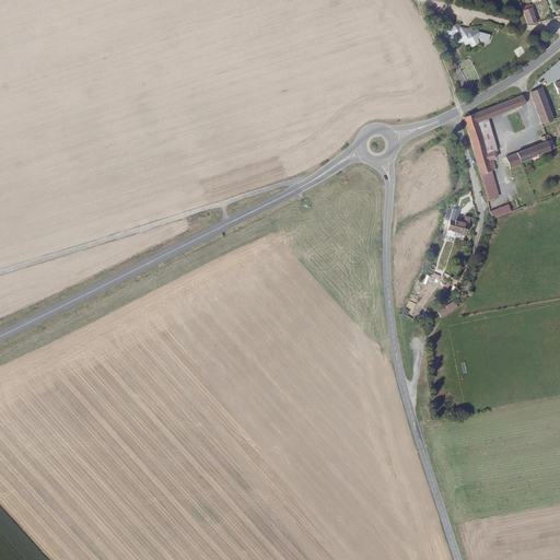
[(531,4),(527,6),(528,9),(523,11),(527,23),(537,23),(531,4)]
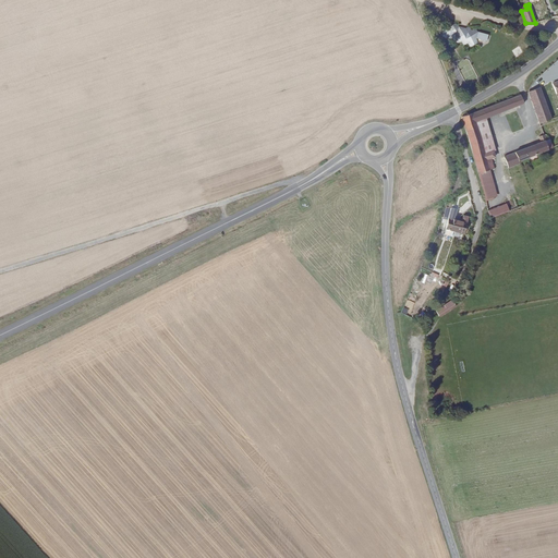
[(486,41),(488,35),(477,32),(471,31),(465,28),(459,27),(452,25),(444,29),(443,36),(456,39),(461,41),(463,45),(468,44),(470,47),(474,45),(476,38),(486,41)]
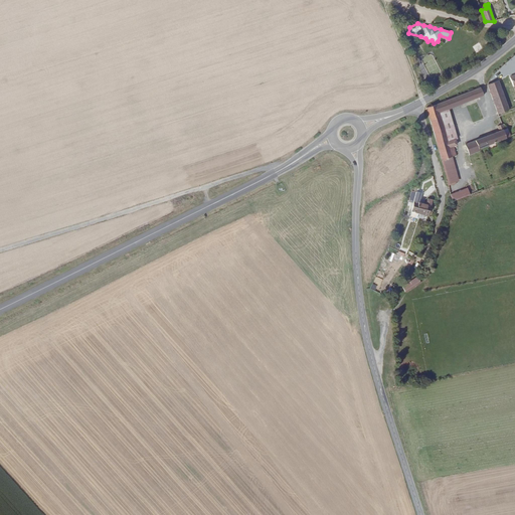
[(488,84),(498,115),(509,111),(498,80),(488,84)]
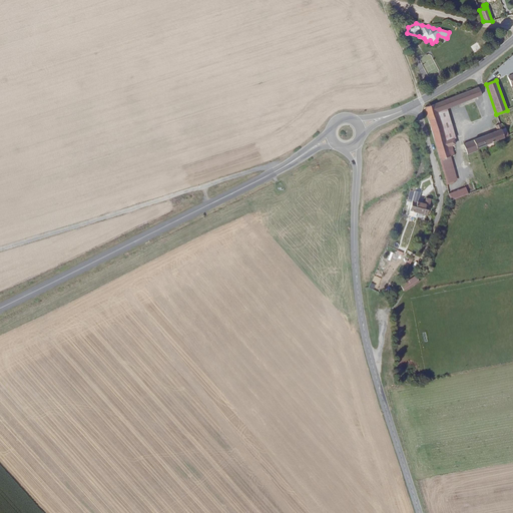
[(425,108),(437,150),(451,145),(455,144),(453,139),(446,141),(437,112),(447,108),(482,95),(478,87),(425,108)]
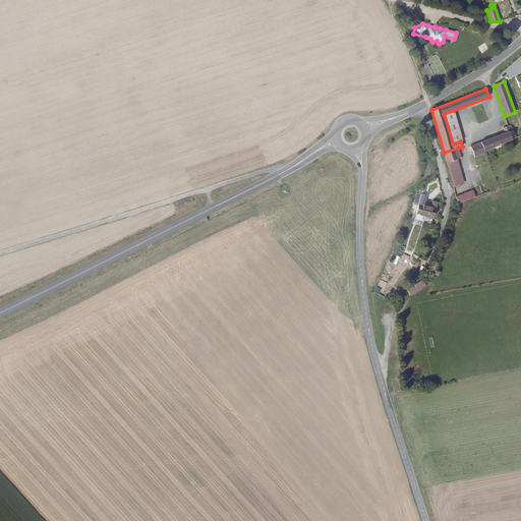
[(460,141),(462,140),(454,110),(444,114),(453,143),(460,141)]
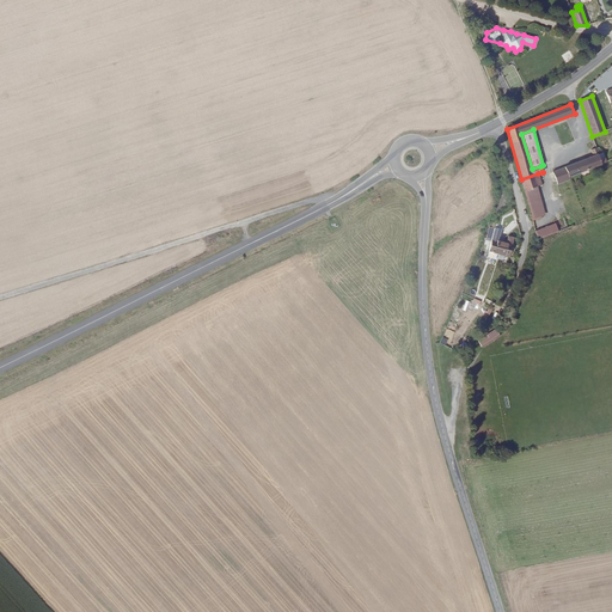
[(599,154),(597,148),(592,150),(594,155),(552,172),(557,184),(570,179),(569,177),(601,164),(598,154),(599,154)]
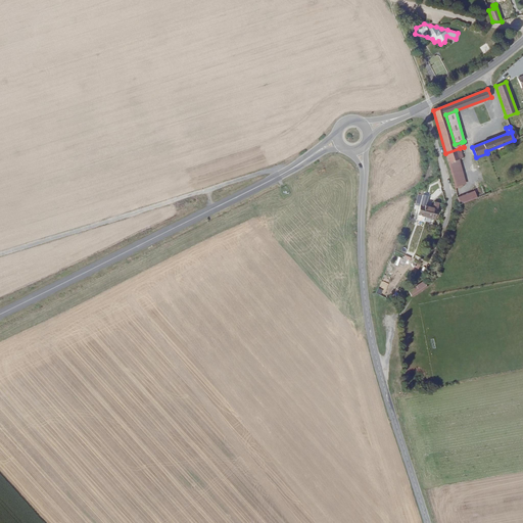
[(445,153),(448,163),(459,159),(463,158),(460,148),(445,153)]
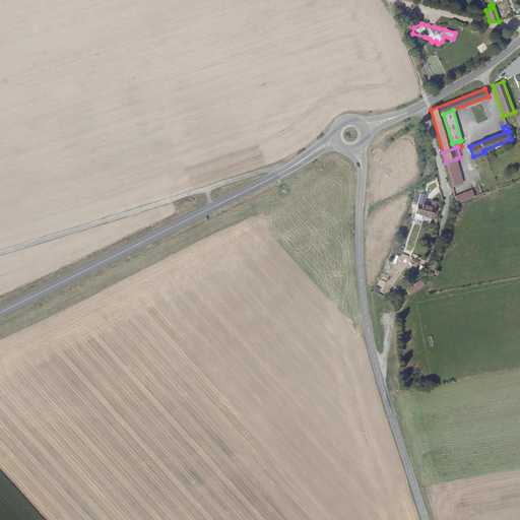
[(451,179),(453,187),(460,185),(460,183),(462,183),(456,158),(446,163),(451,179)]
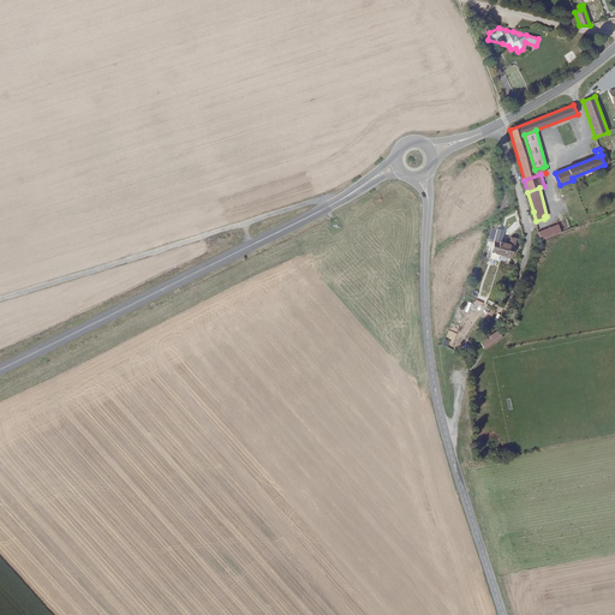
[(539,242),(561,233),(557,225),(537,233),(539,242)]
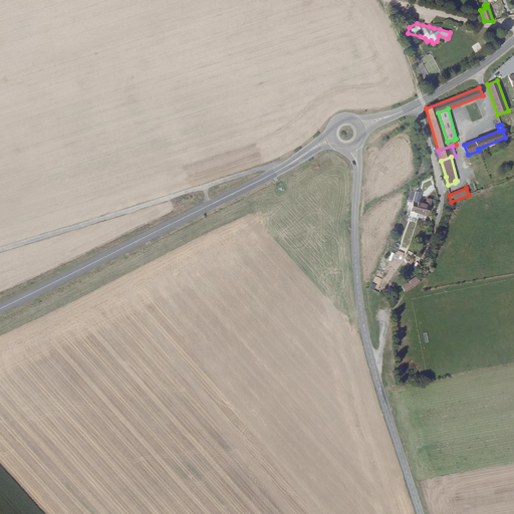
[(418,213),(419,214),(422,204),(418,203),(419,198),(421,193),(412,191),(409,200),(413,202),(411,211),(411,212),(418,213)]
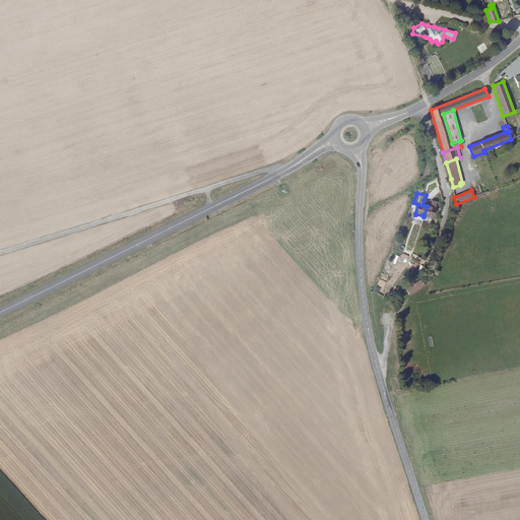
[(427,206),(424,216),(433,218),(437,202),(432,200),(431,205),(428,204),(428,206),(427,206)]
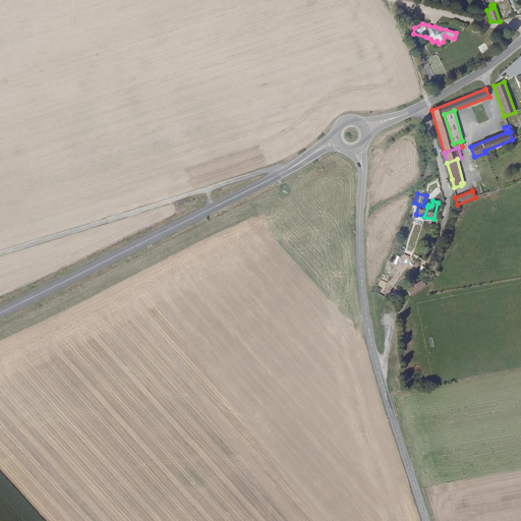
[(422,280),(407,290),(409,294),(425,284),(422,280)]
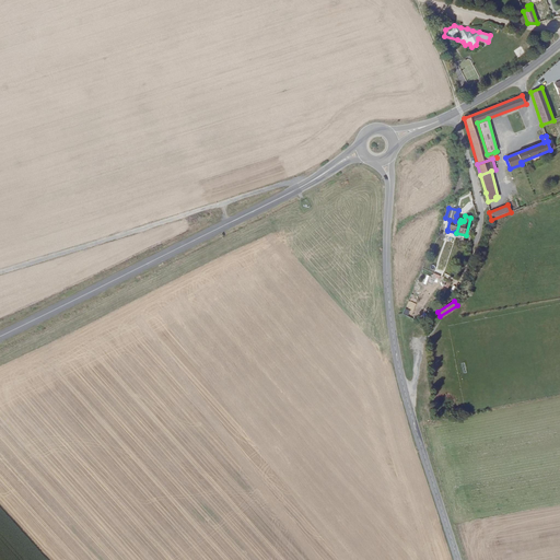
[(457,305),(440,316),(441,318),(457,307),(457,305)]
